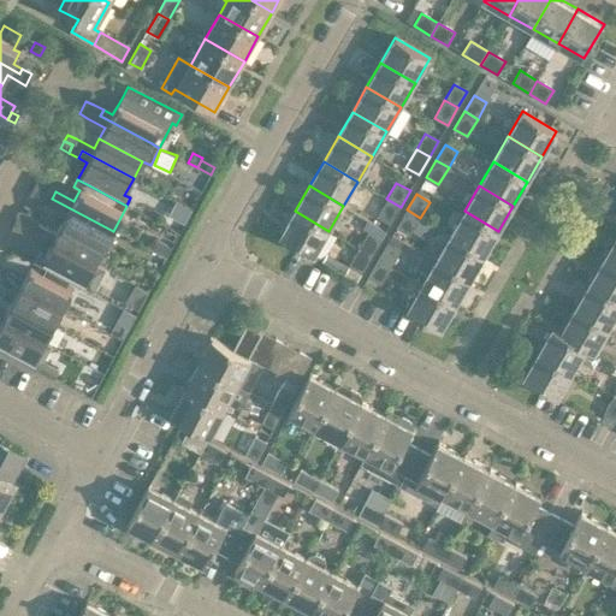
[(52,199),(48,205),(66,214),(61,224),(104,247),(113,231),(52,199)]
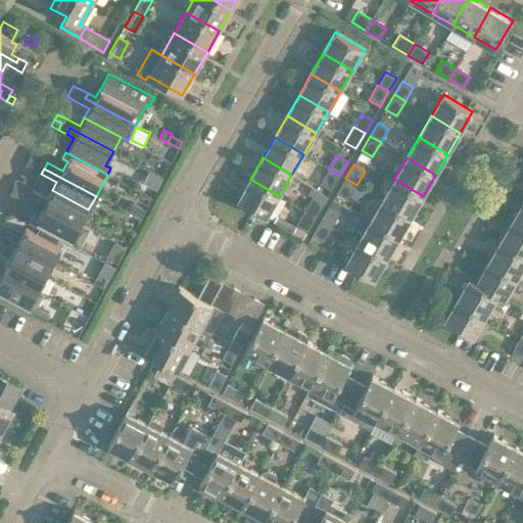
[(340,176),(328,169),(320,184),(331,191),(340,176)]
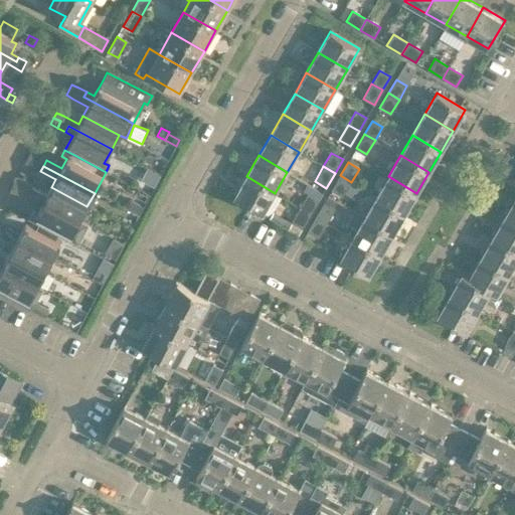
[(9,194),(19,198),(28,179),(18,174),(9,194)]
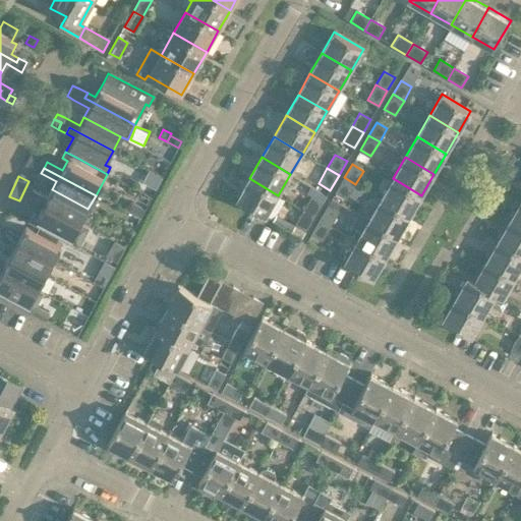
[(355,184),(344,177),(335,193),(347,200),(355,184)]
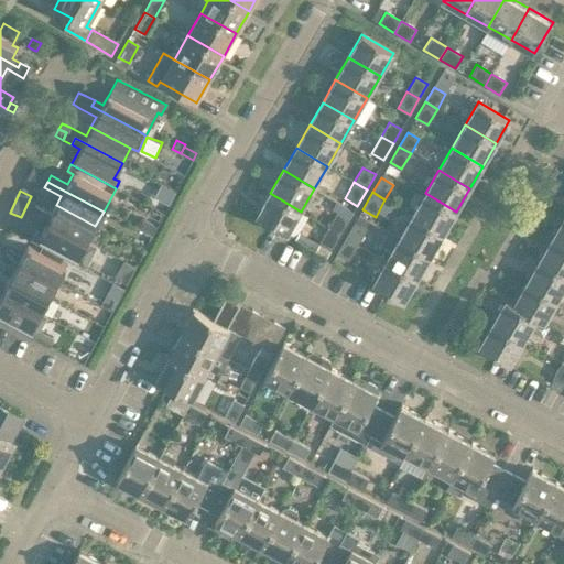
[(256,217),(288,235),(301,212),(270,193),(256,217)]
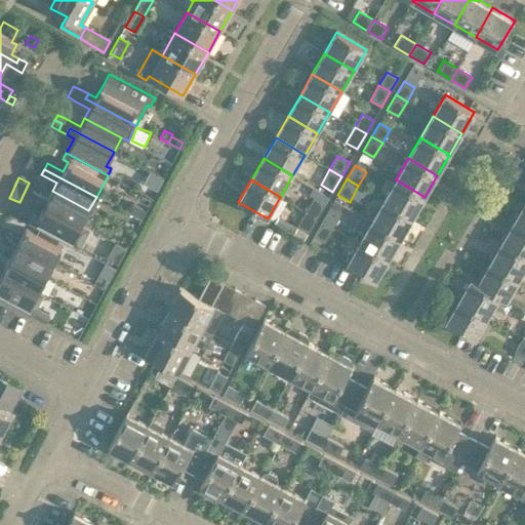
[(396,179),(384,201),(412,217),(425,197),(396,179)]
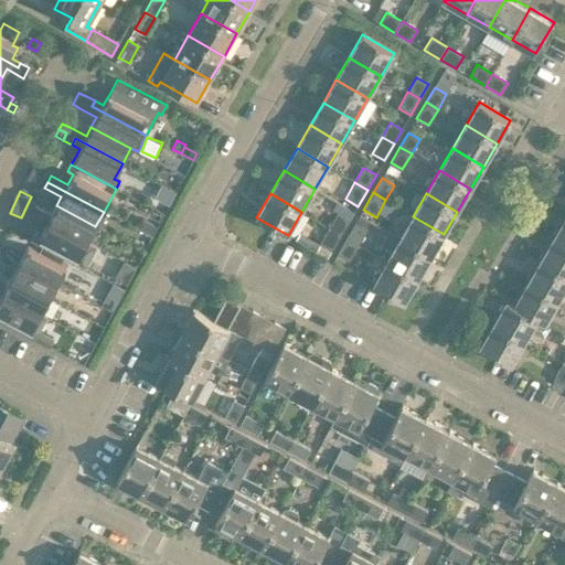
[(34,206),(31,212),(87,242),(95,226),(56,205),(51,215),(34,206)]
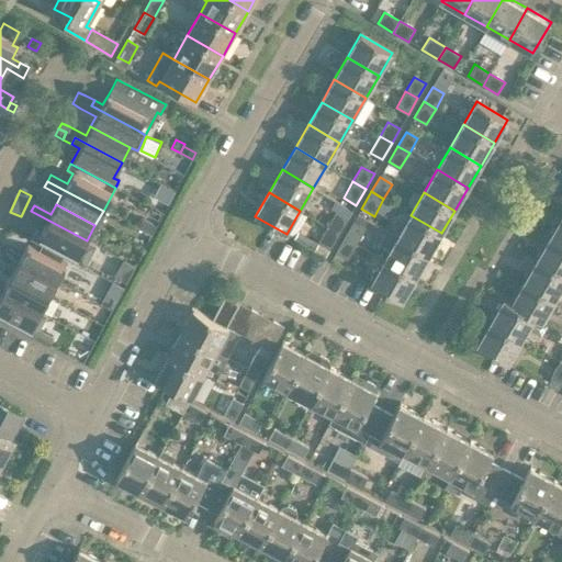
[(31,211),(27,216),(44,226),(40,235),(33,233),(30,239),(42,246),(64,258),(64,257),(79,266),(85,268),(97,246),(87,240),(31,211)]
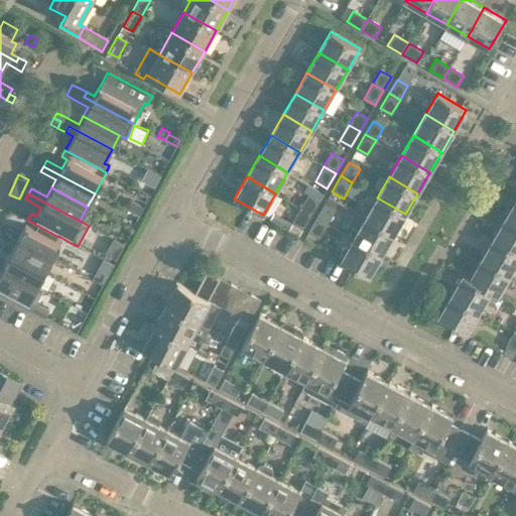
[(300,209),(311,215),(319,201),(308,195),(300,209)]
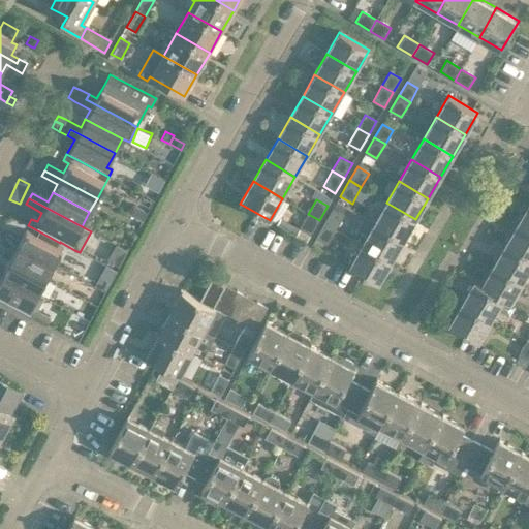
[(374,223),(403,241),(415,219),(386,203),(374,223)]
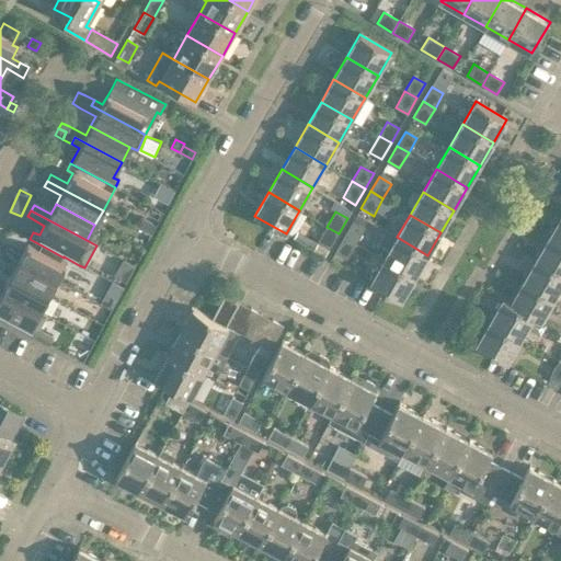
[(560,215),(549,236),(560,242),(560,215)]
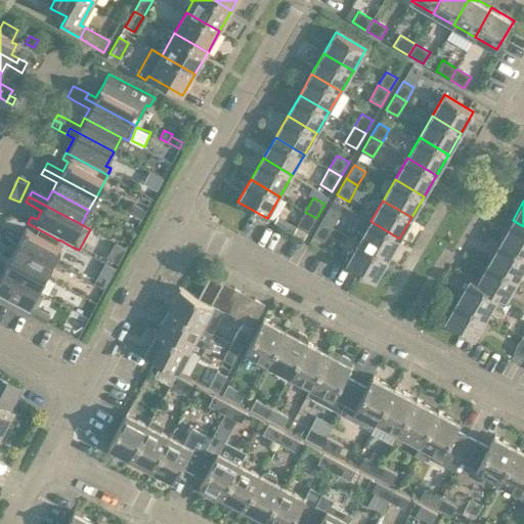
[(131,203),(127,211),(141,218),(145,210),(131,203)]
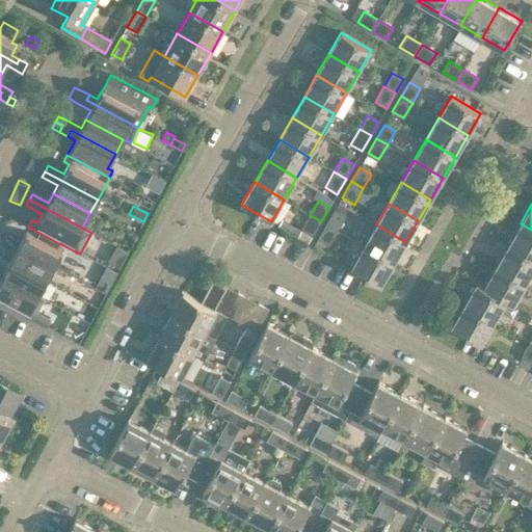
[(326,224),(338,231),(345,217),(335,211),(326,224)]
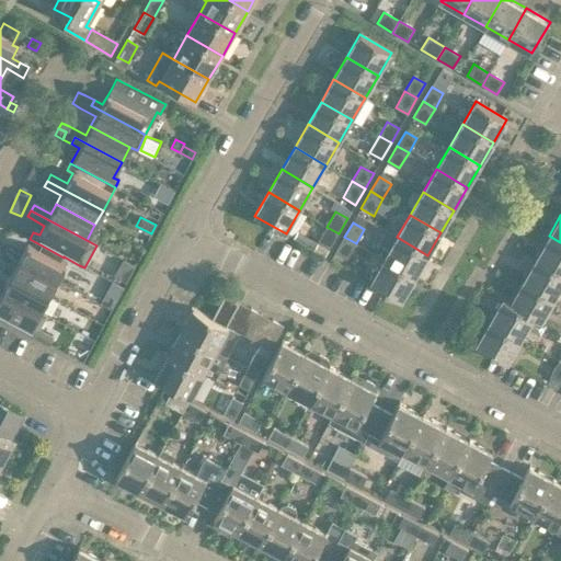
[(339,233),(327,227),(317,242),(329,250),(339,233)]
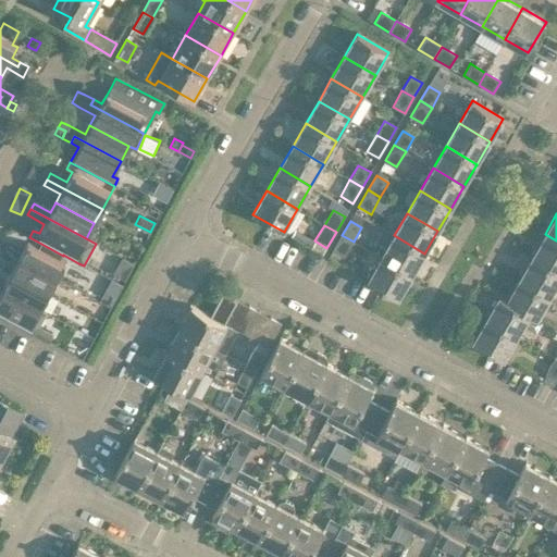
[(295,231),(291,236),(302,244),(308,246),(311,240),(295,231)]
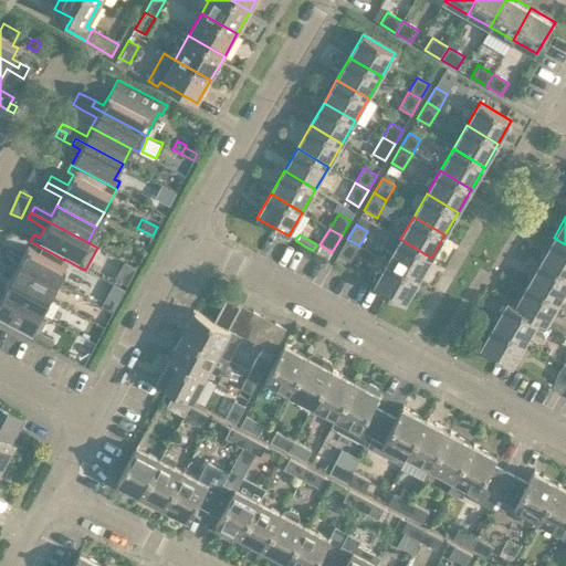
[(565,244),(554,238),(541,261),(565,274),(565,244)]
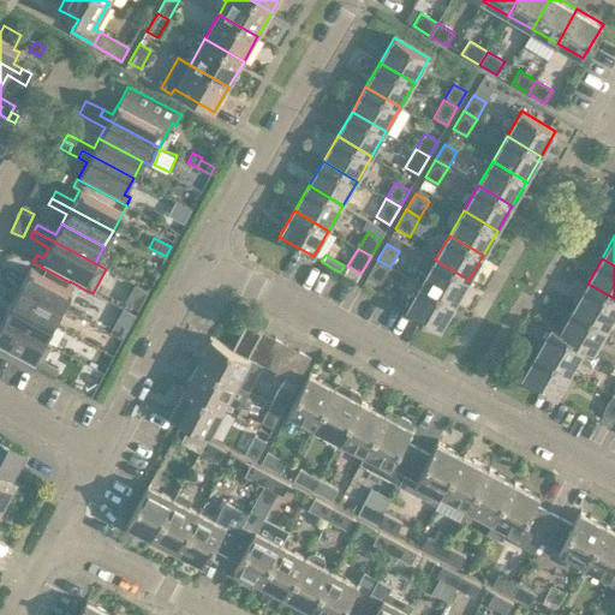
[(377,260),(368,278),(380,285),(390,267),(377,260)]
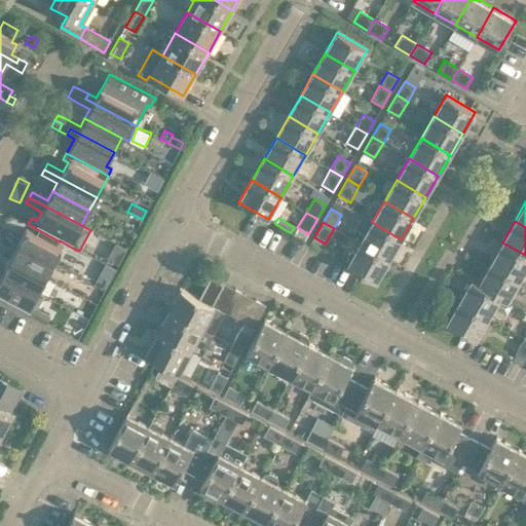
[(372,222),(360,243),(388,260),(401,239),(372,222)]
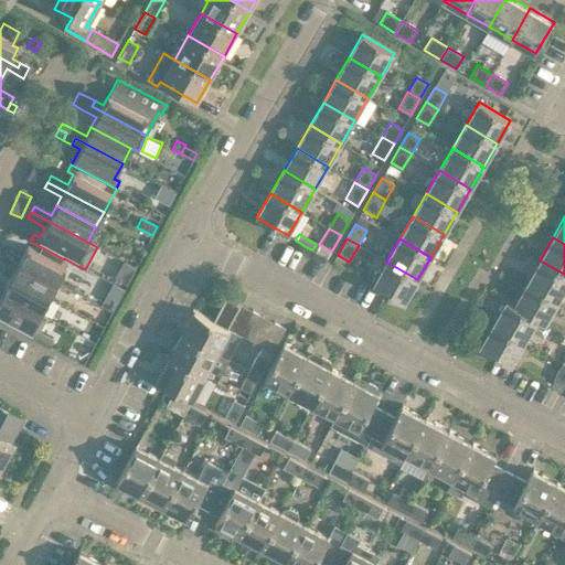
[(21,256),(13,252),(11,257),(59,283),(66,267),(61,265),(64,259),(42,247),(39,253),(27,246),(21,256)]
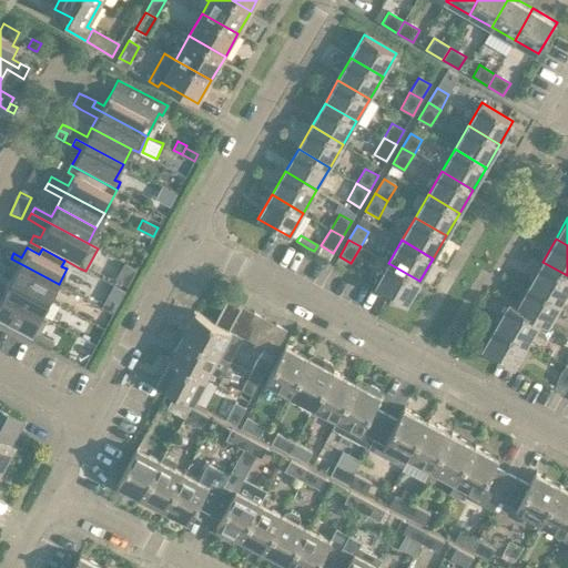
[(10,280),(50,301),(59,284),(11,259),(13,253),(6,249),(0,260),(0,261),(16,270),(10,280)]
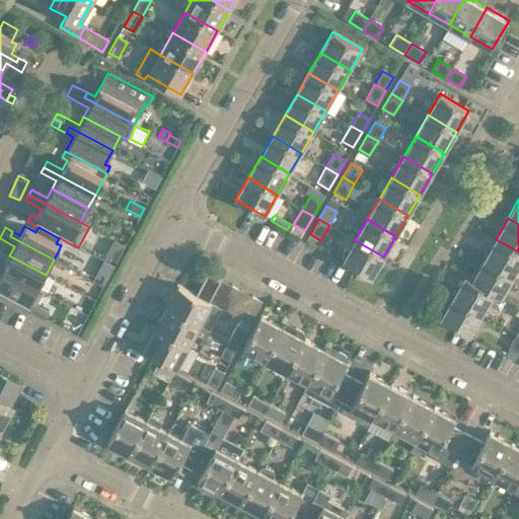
[(518,251),(496,239),(484,260),(512,276),(518,265),(518,251)]
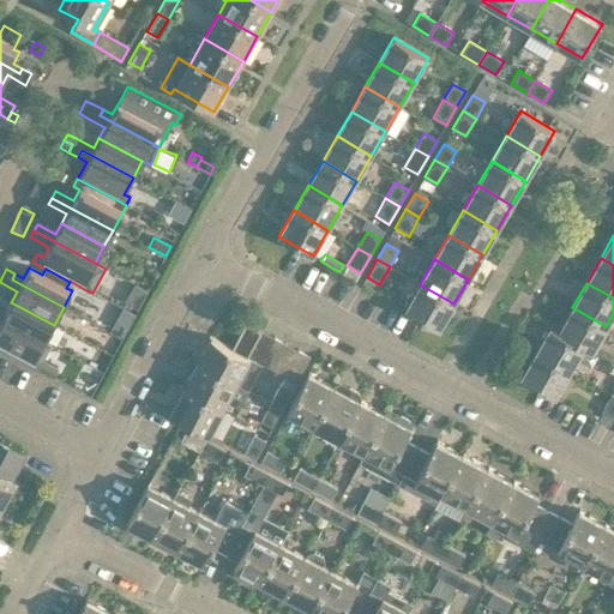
[(404,311),(439,330),(453,304),(420,284),(404,311)]
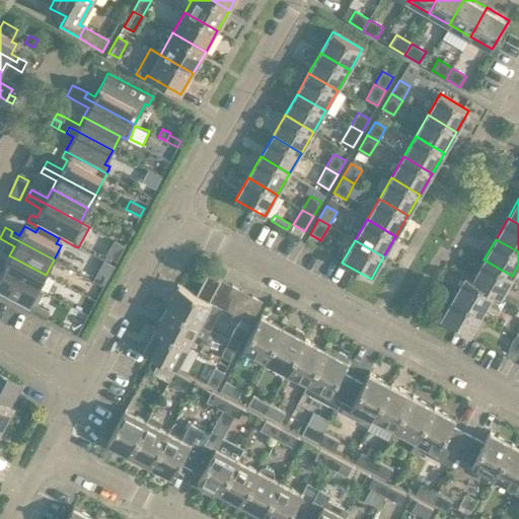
[(46,275),(9,255),(5,264),(0,261),(0,269),(39,289),(46,275)]
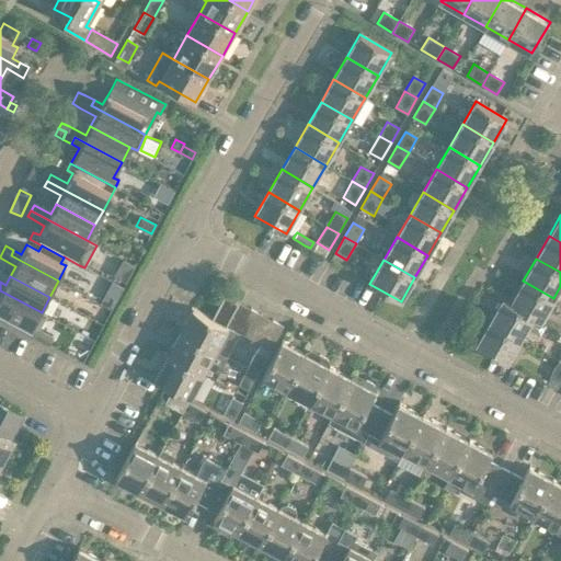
[(510,304),(534,317),(540,321),(553,298),(523,281),(510,304)]
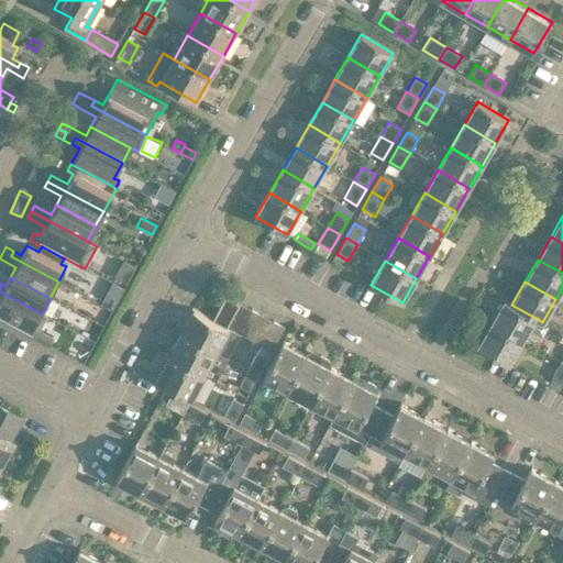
[(0,319),(35,339),(48,345),(53,338),(39,330),(46,316),(42,313),(0,291),(0,319)]
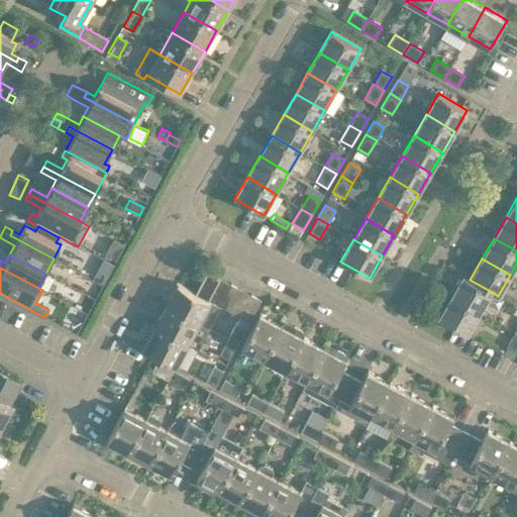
[(197,294),(210,300),(221,279),(208,272),(197,294)]
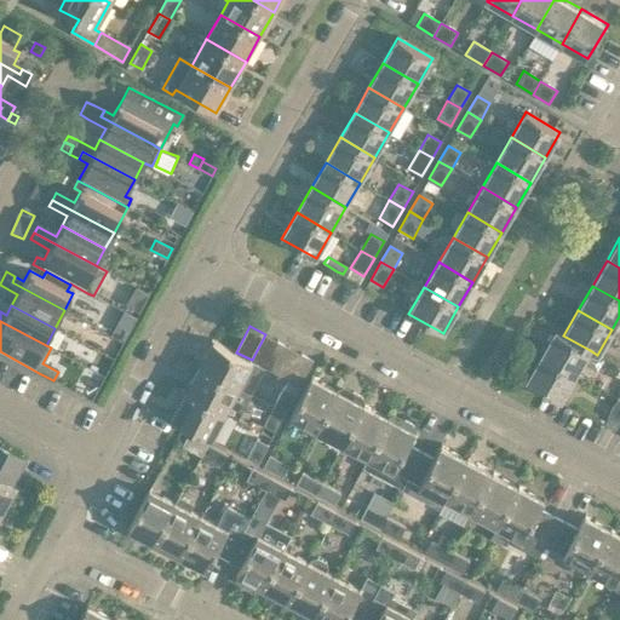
[(590,350),(563,336),(555,331),(540,355),(575,375),(590,350)]
